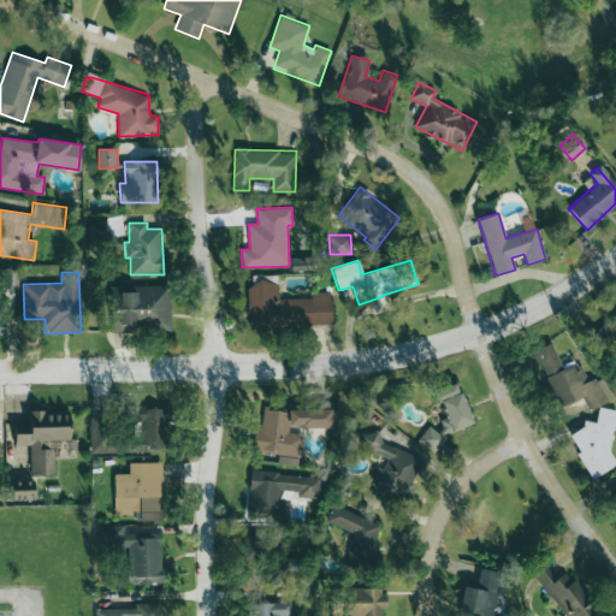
[(312,298),(279,298),(278,283),(248,283),(249,326),(331,325),(331,292),(312,292),(312,298)]
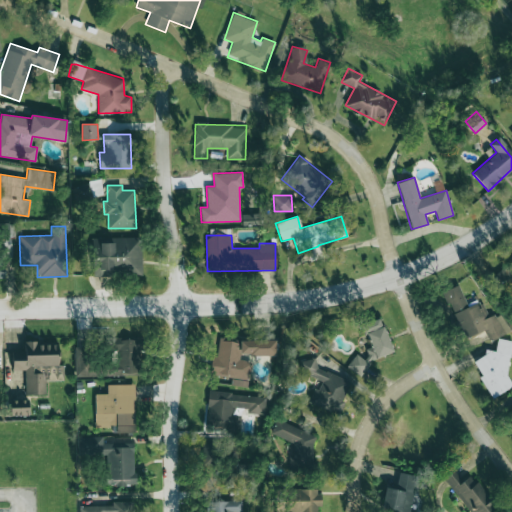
[(92,275),(142,274),(141,237),(113,237),(113,241),(92,241),(92,275)]
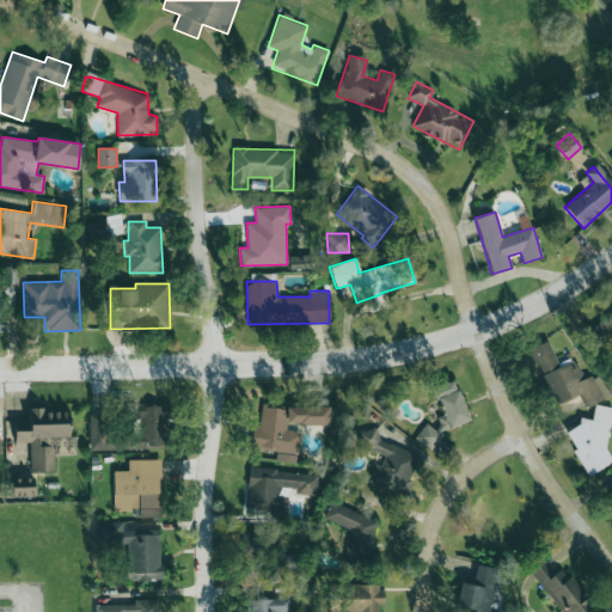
[(530,349),(556,405),(580,395),(586,408),(610,397),(599,373),(585,380),(575,359),(560,366),(548,341),(530,349)]
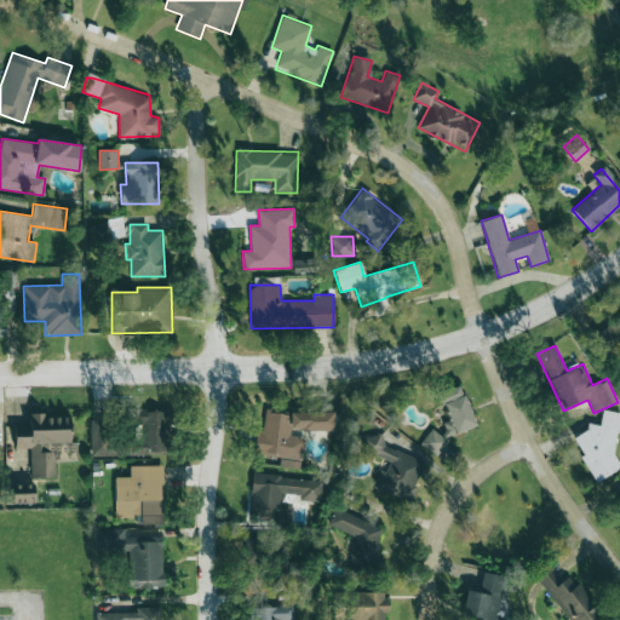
[(424,437),(430,454),(449,448),(445,436),(475,428),(461,385),(438,392),(447,422),(438,425),(441,431),(424,437)]
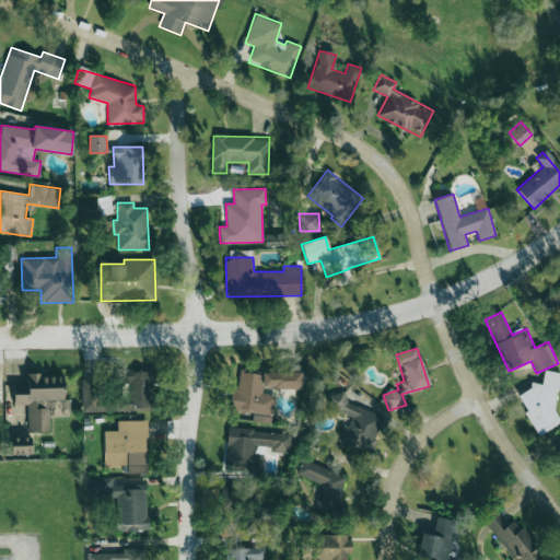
[(126,369),(125,409),(152,409),(153,370),(126,369)]
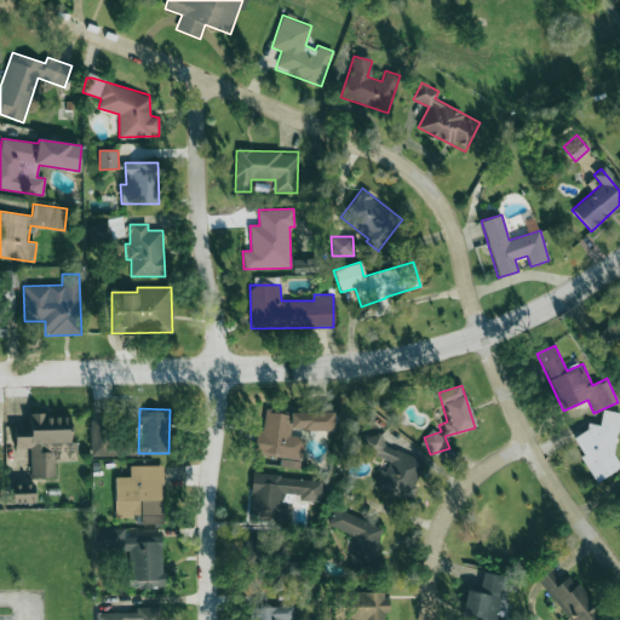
[(597,482),(619,466),(619,464),(609,447),(619,441),(613,431),(619,426),(619,419),(614,409),(598,418),(600,420),(570,438),(597,482)]
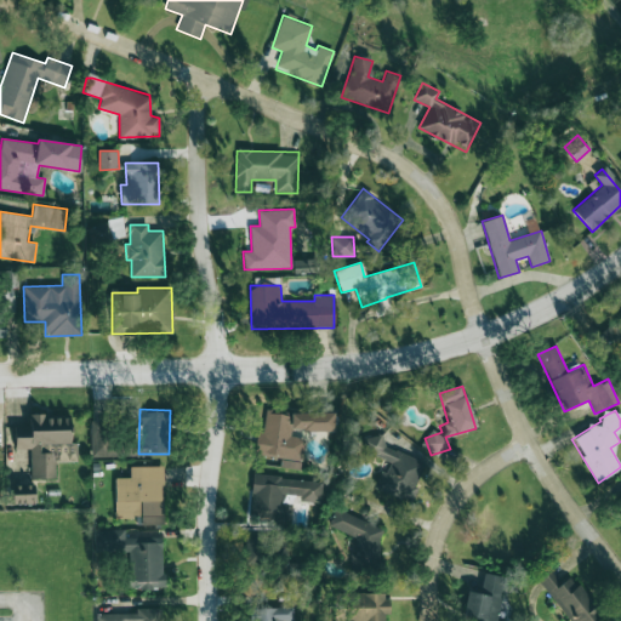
[(30,478),(56,478),(55,461),(78,461),(78,443),(70,443),(70,416),(29,416),(29,425),(15,426),(15,449),(30,449),(30,478)]
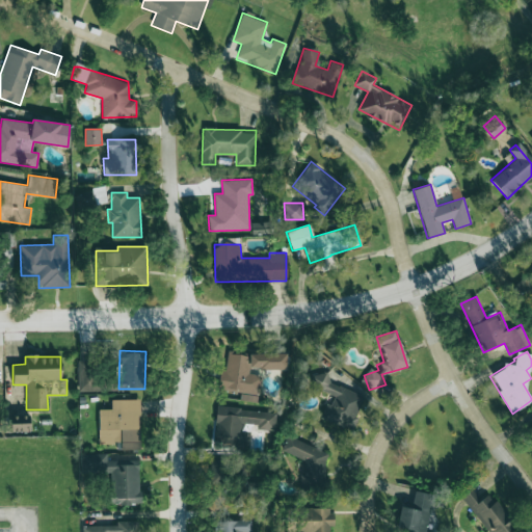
[(78,392),(98,391),(98,361),(78,362),(78,392)]
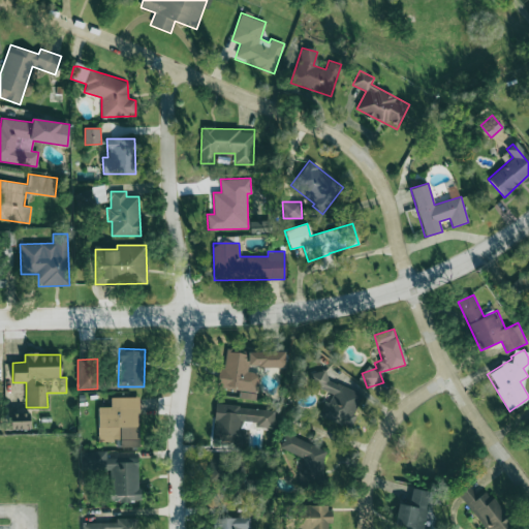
[(362,394),(324,379),(327,375),(315,370),(309,384),(330,393),(320,416),(348,427),(362,394)]
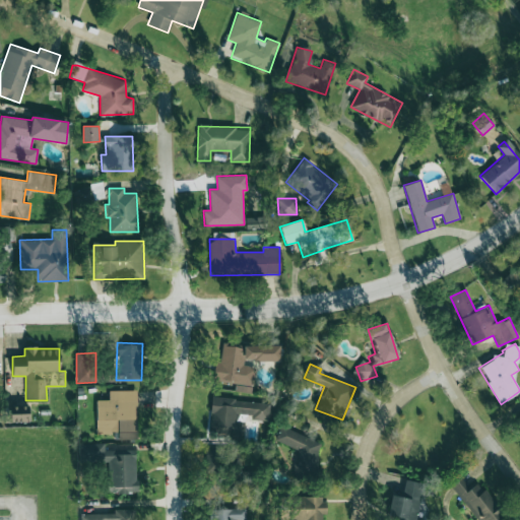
[(137,439),(136,390),(109,391),(109,400),(96,400),(96,433),(114,433),(114,440),(137,439)]
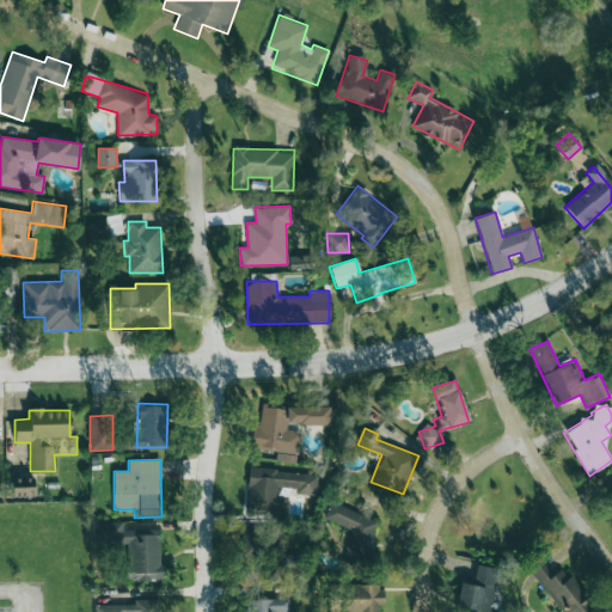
[(318,475),(250,467),(245,509),(286,514),(288,496),(279,495),(280,488),(297,489),(295,494),(316,496),(318,475)]
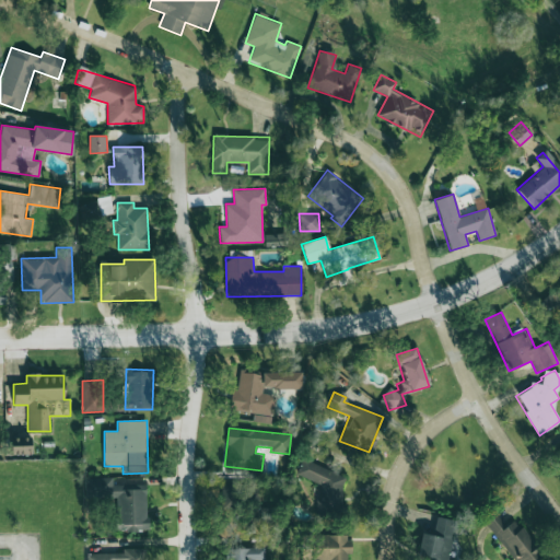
[(10,455),(31,454),(31,436),(10,438),(10,455)]
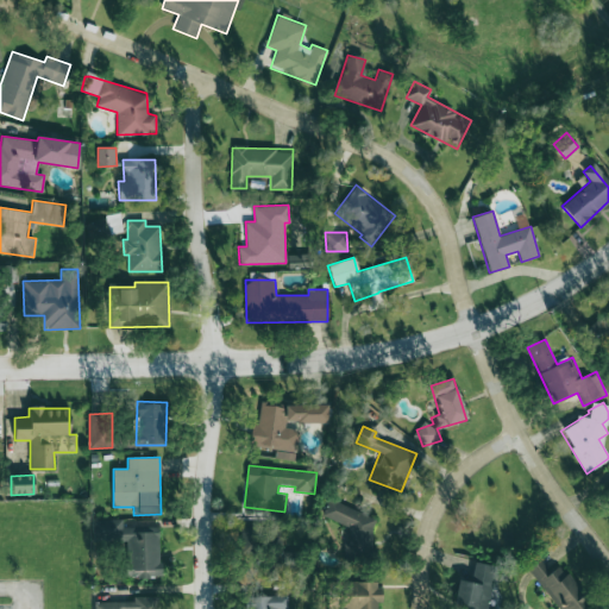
[(380,519),(328,500),(322,516),(351,527),(341,556),(363,564),(380,519)]
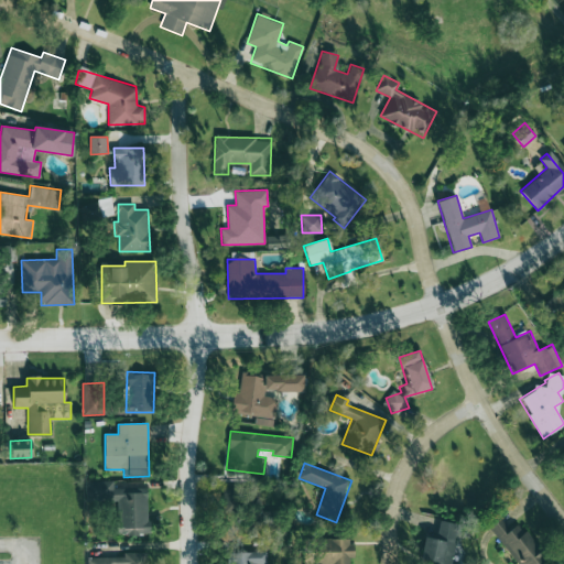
[(148,487),(114,488),(114,480),(86,481),(86,496),(120,495),(120,534),(149,534),(148,487)]
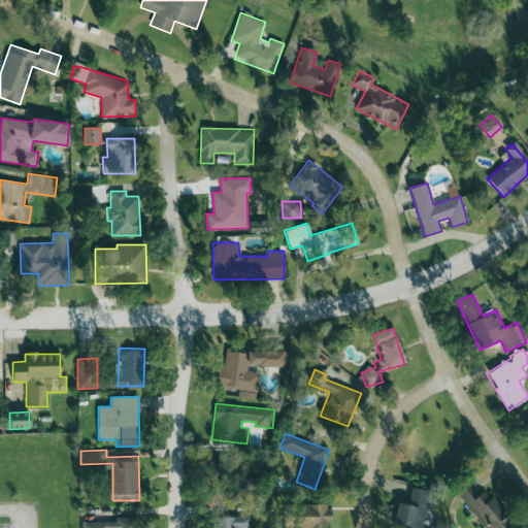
[(233,480),(243,480),(243,459),(225,459),(226,470),(233,470),(233,480)]
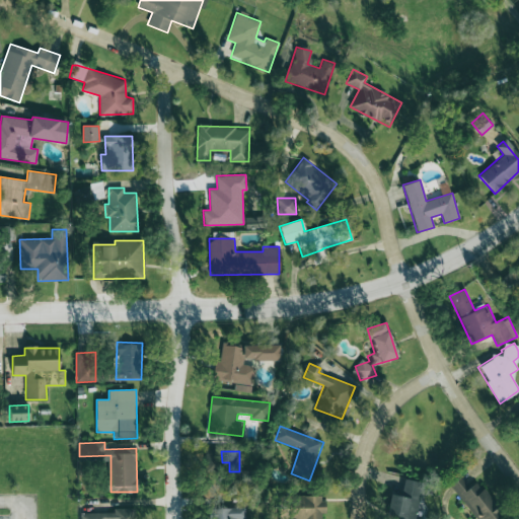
[(476,480),(468,488),(458,475),(448,485),(476,518),(497,518),(504,514),(476,480)]
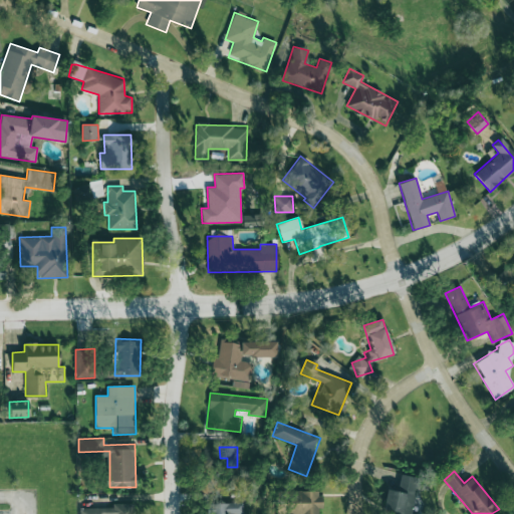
[(413,513),(412,513),(417,477),(400,475),(398,489),(386,487),(382,509),(394,511),(393,513),(413,513)]
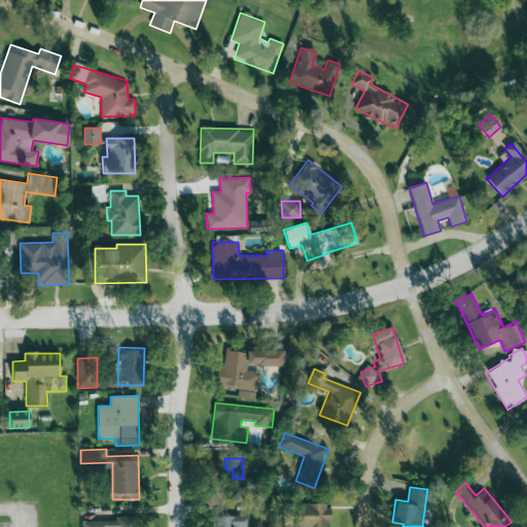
[(327,526),(327,503),(285,503),(284,526),(327,526)]
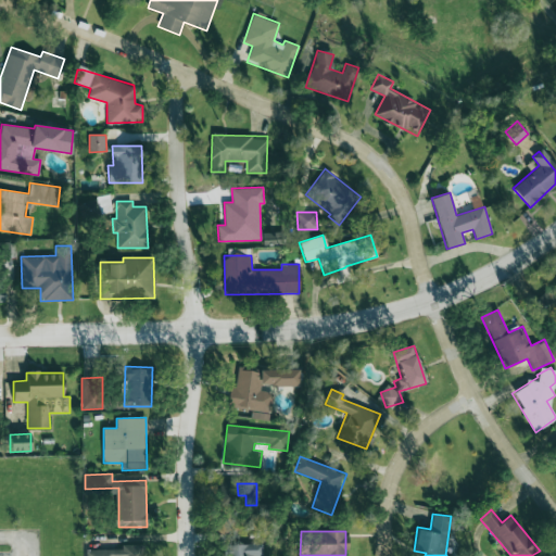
[(149,555),(149,545),(126,544),(125,555),(149,555)]
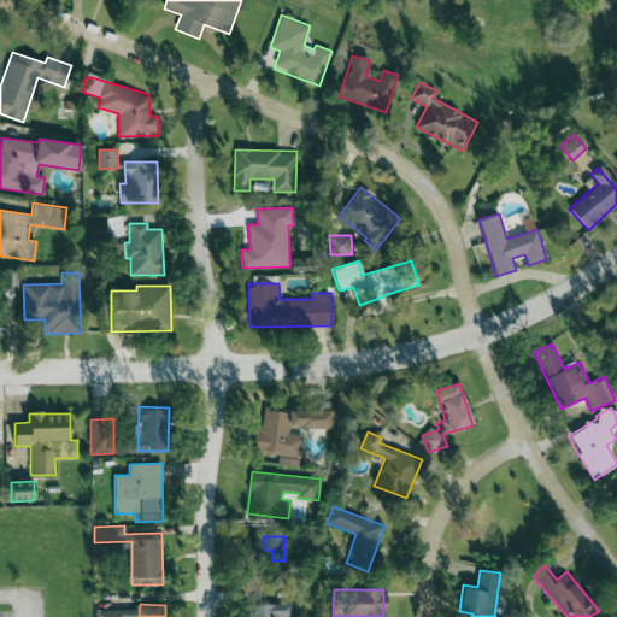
[(253,604),(253,616),(292,616),(292,604),(253,604)]
